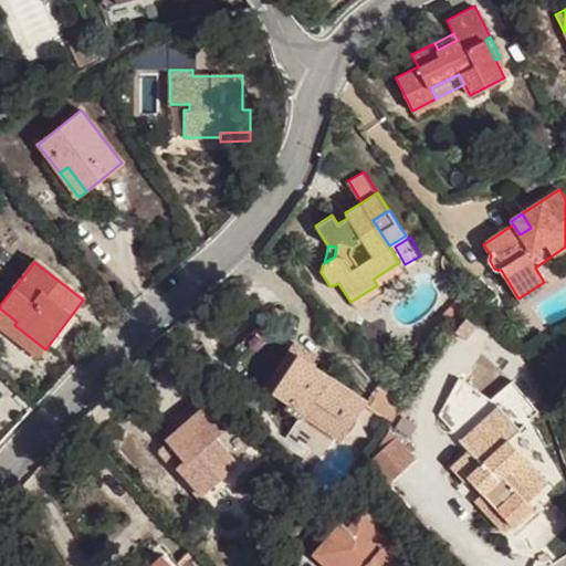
[(399,262),(374,279),(377,285),(404,269),(399,262)]
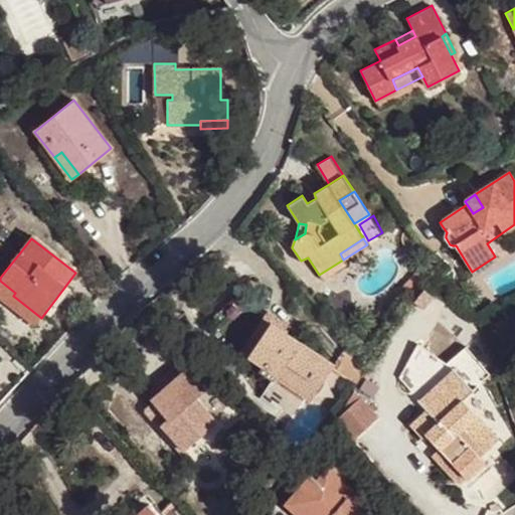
[(343,260),(319,275),(322,279),(346,265),(343,260)]
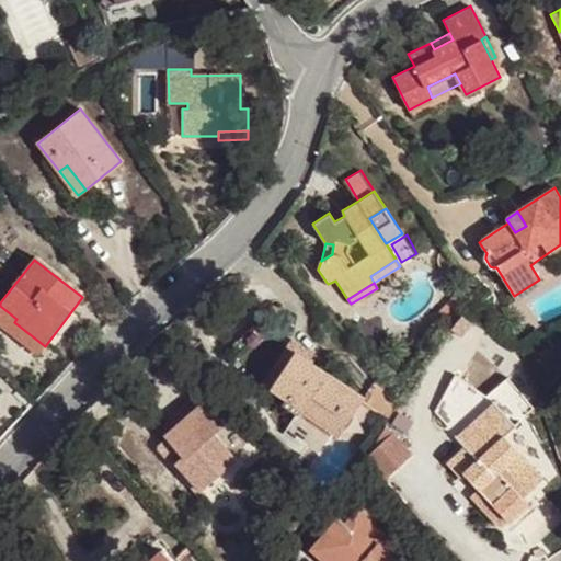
[(0,306),(0,329),(36,357),(45,346),(14,322),(16,319),(0,306)]
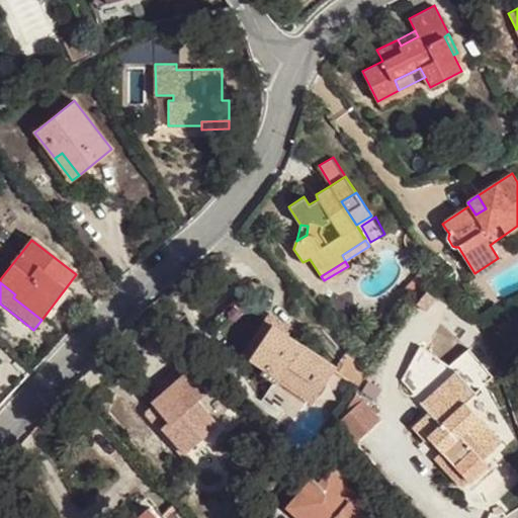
[(333,366),(272,324),(250,357),(279,377),(288,364),(311,379),(316,373),(327,381),(334,371),(358,387),(368,371),(347,346),(333,366)]
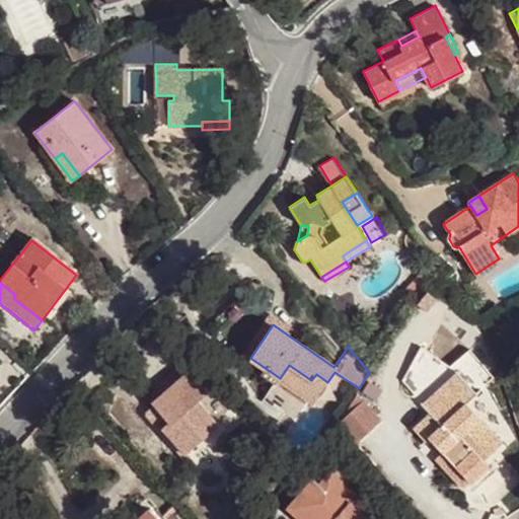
[(456,371),(420,347),(402,382),(431,412),(415,427),(427,440),(429,438),(433,434),(445,447),(442,451),(455,465),(470,480),(490,463),(485,458),(503,441),(478,416),(475,420),(462,406),(465,402),(476,392),(456,371)]
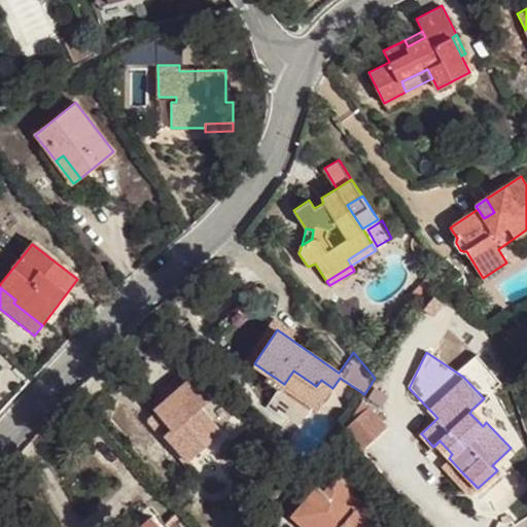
[(159,392),(165,399),(189,376),(183,369),(159,392)]
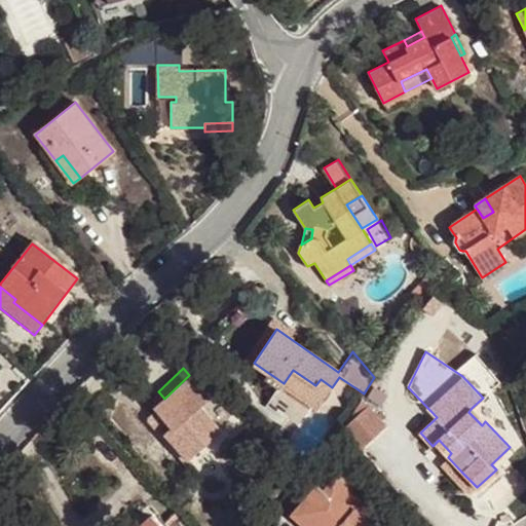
[(293,370),(284,383),(318,408),(332,387),(321,379),(315,385),(293,370)]
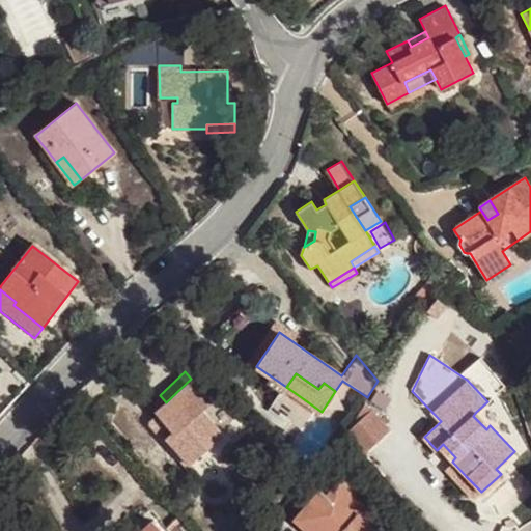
[(191,379),(166,402),(183,421),(166,437),(191,464),(223,434),(201,410),(212,400),(191,379)]
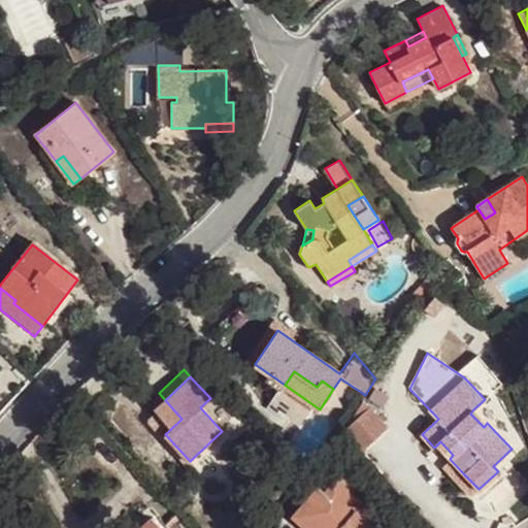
[(182,419),(165,400),(147,416),(165,434),(182,419)]
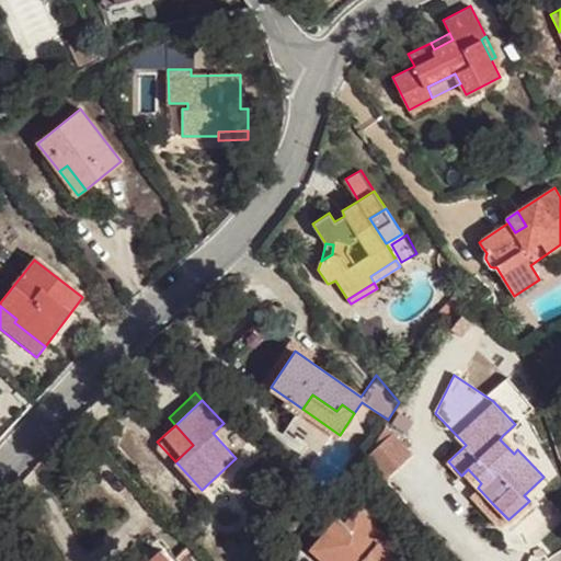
[(387,478),(416,450),(393,426),(365,455),(387,478)]
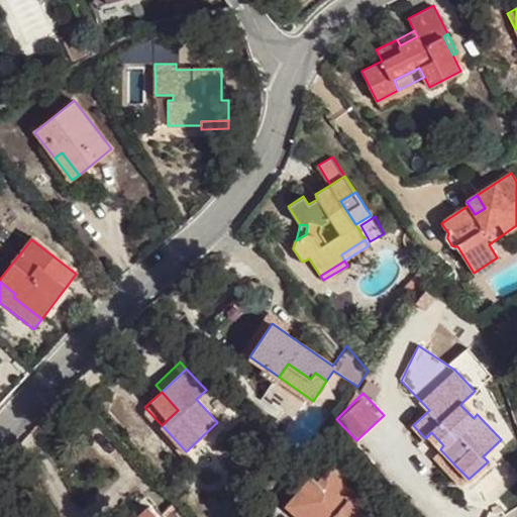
[(460,405),(474,418),(477,414),(463,401),(460,405)]
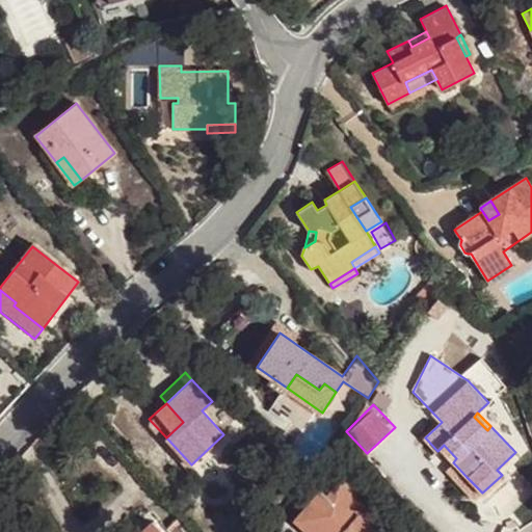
[(440,449),(453,462),(456,458),(444,445),(440,449)]
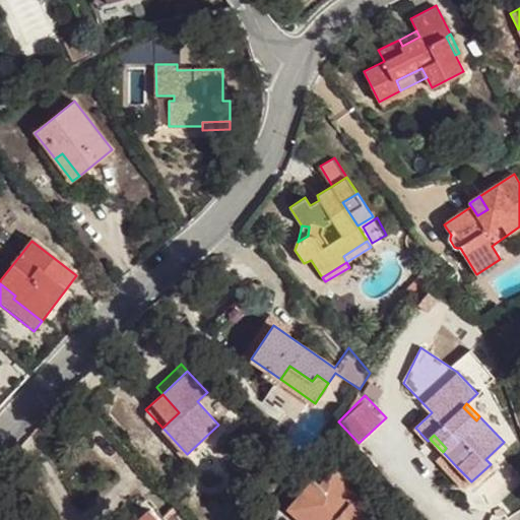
[(456,466),(448,474),(477,506),(505,480),(498,472),(479,491),(471,481),(456,466)]
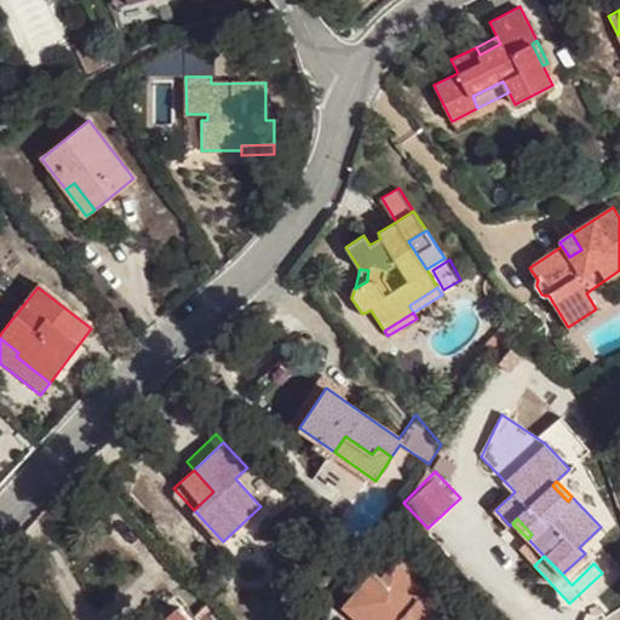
[(382,580),(373,573),(343,608),(357,619),(440,619),(428,609),(418,601),(425,592),(413,583),(422,573),(403,558),(395,568),(394,566),(382,580)]
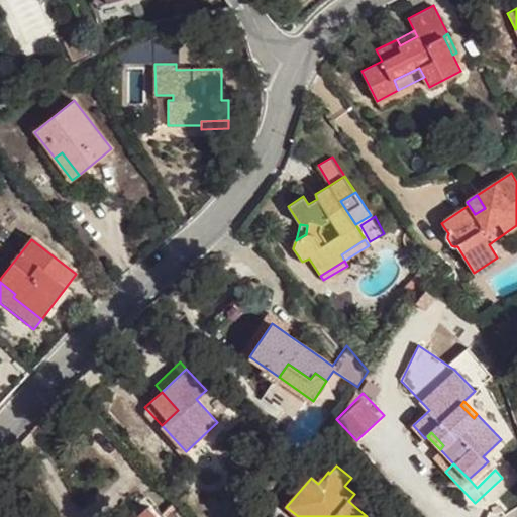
[(363,501),(354,494),(348,501),(356,508),(363,501)]
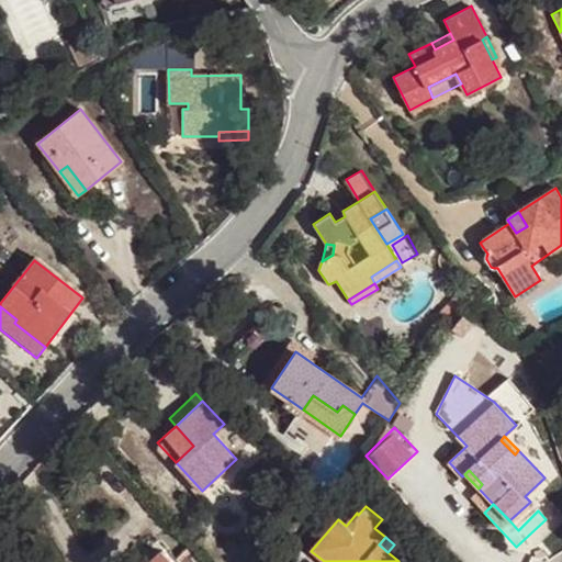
[(212,561),(193,542),(177,560),(178,561),(212,561)]
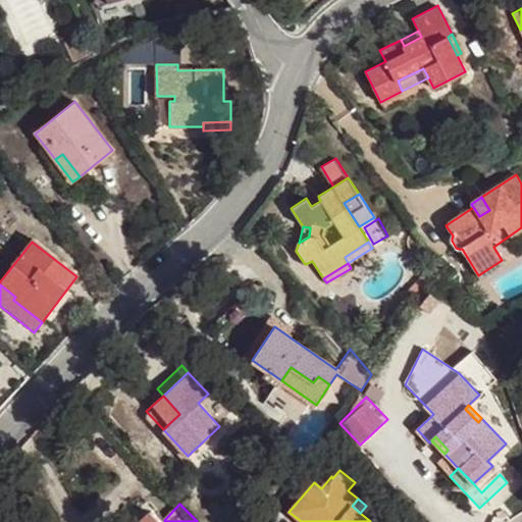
[(159,521),(149,511),(137,521),(159,521)]
